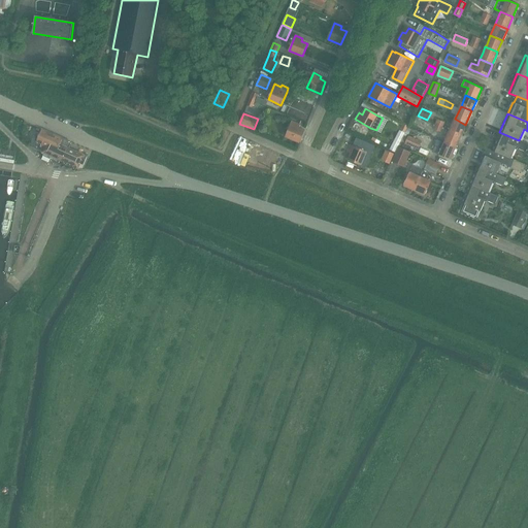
[(435,124),(442,128),(444,123),(432,118),(430,122),(435,124)]
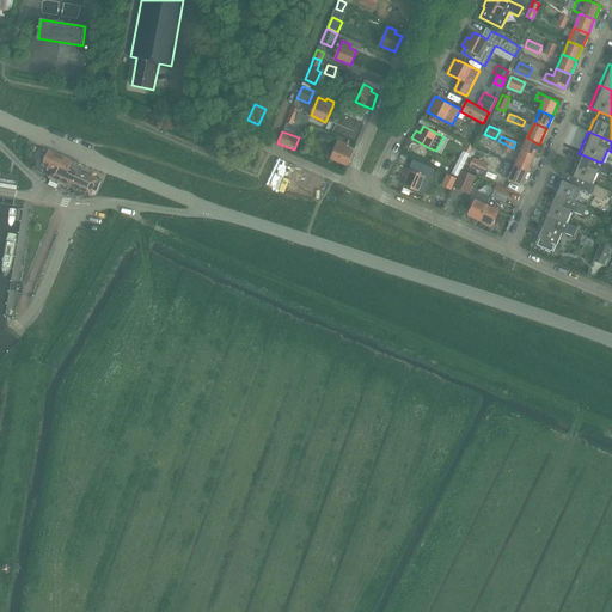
[(527,138),(521,152),(534,157),(539,145),(527,138)]
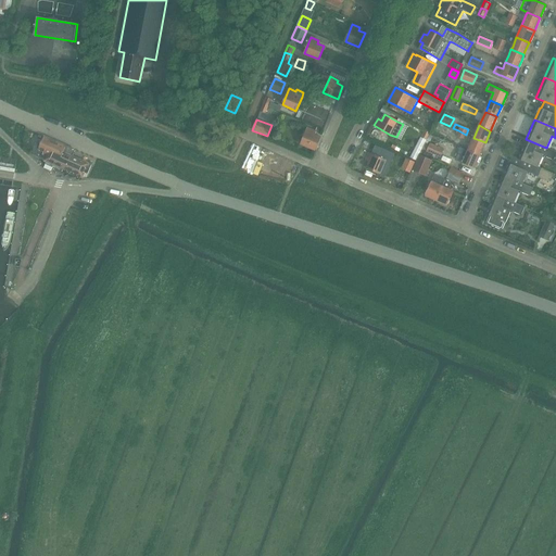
[(301,143),(315,150),(320,137),(315,134),(316,130),(307,127),(301,143)]
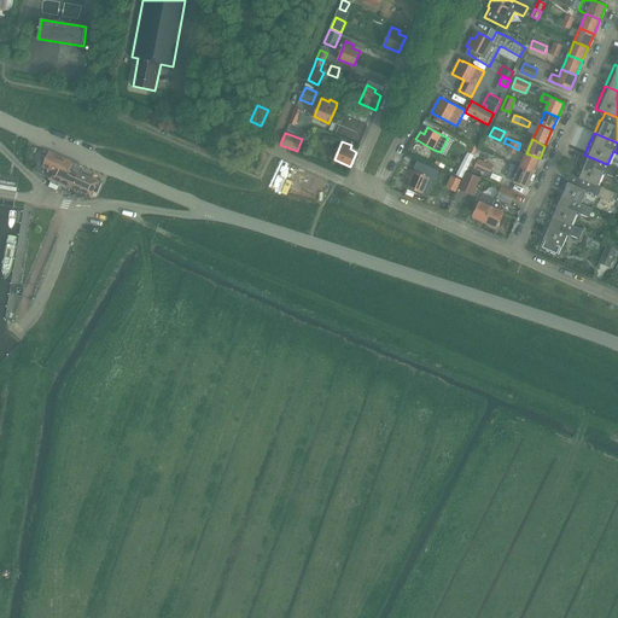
[(471,145),(468,152),(474,156),(478,149),(471,145)]
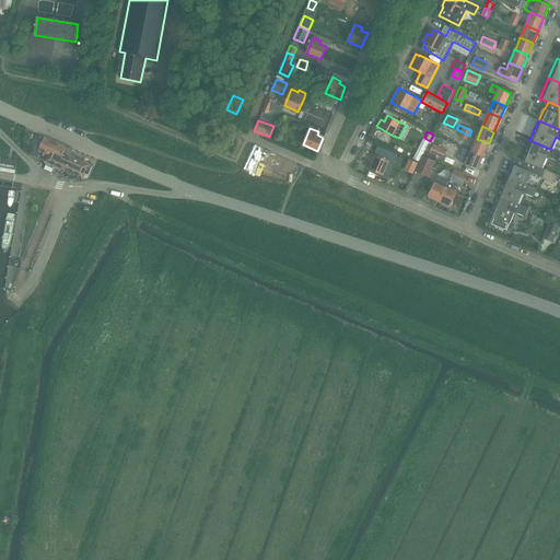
[(467,141),(469,136),(462,131),(459,137),(467,141)]
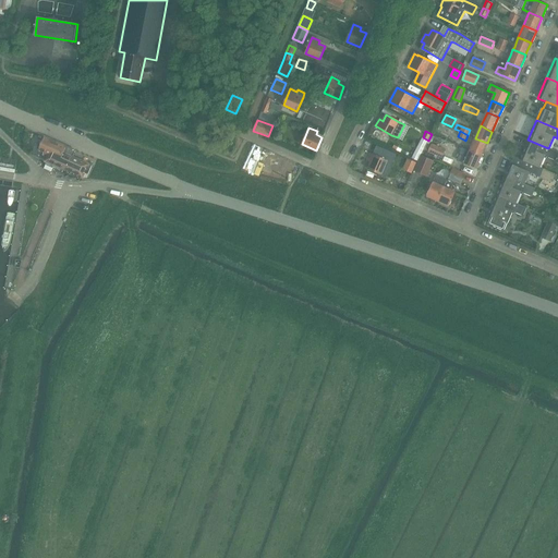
[(39,152),(37,156),(45,160),(45,161),(46,161),(45,165),(80,181),(81,178),(83,179),(85,173),(87,174),(88,174),(89,170),(87,169),(89,165),(71,156),(73,150),(67,147),(45,136),(45,138),(38,150),(39,152)]
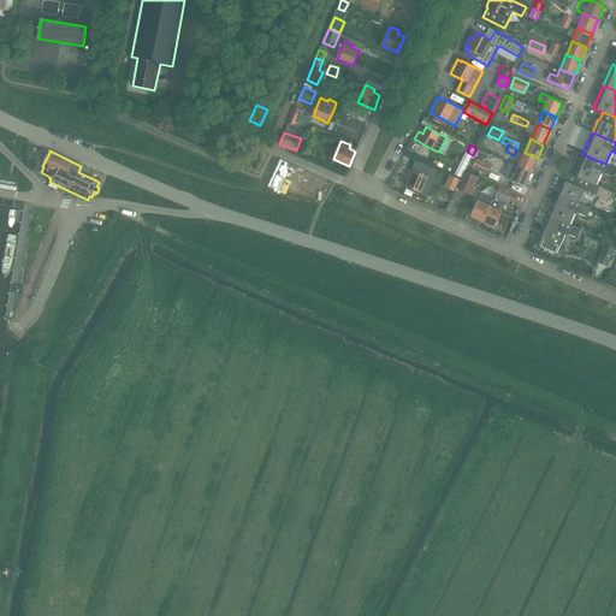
[(525,153),(520,166),(532,171),(538,158),(525,153)]
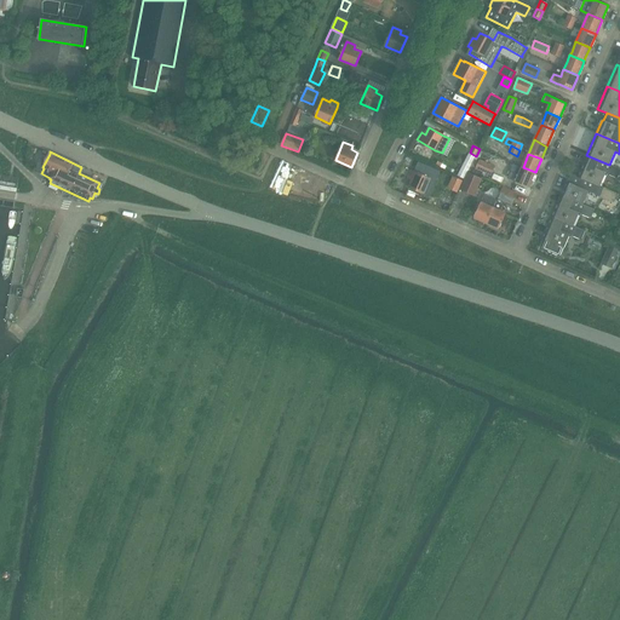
[(468,155),(464,165),(470,167),(475,159),(468,155)]
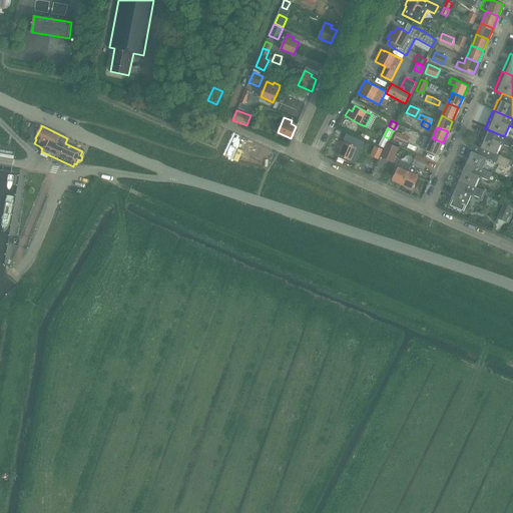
[(485,128),(478,146),(497,154),(501,143),(510,147),(512,140),(512,139),(504,136),(485,128)]
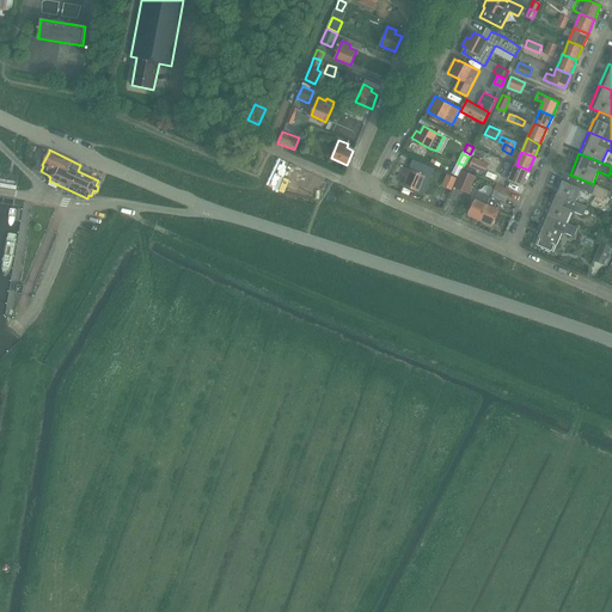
[(473,158),(470,166),(484,172),(488,164),(473,158)]
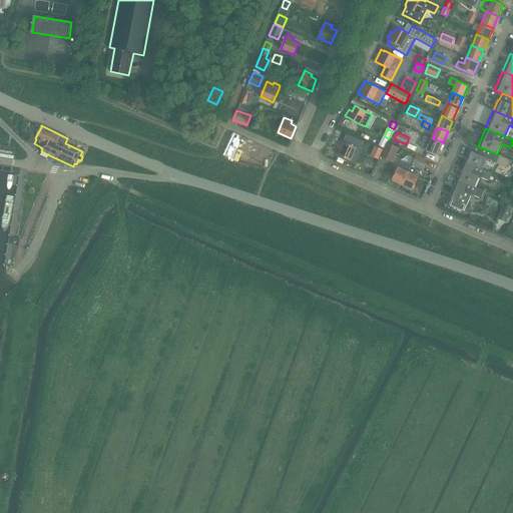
[(423,142),(421,147),(427,150),(438,154),(443,142),(433,138),(426,135),(424,139),(423,142)]
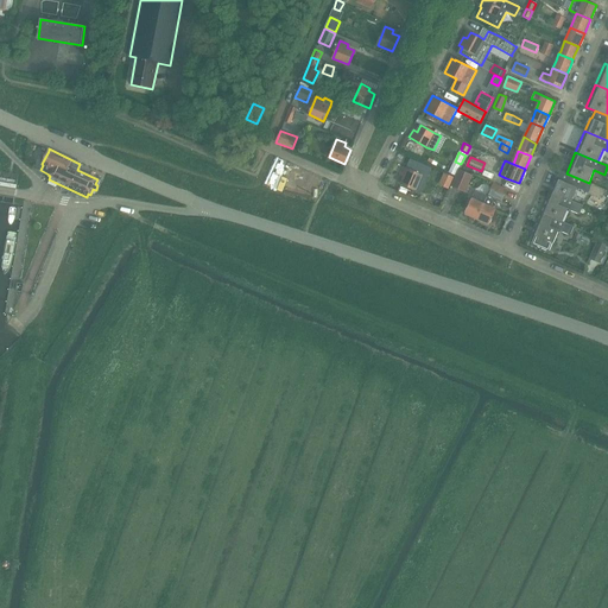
[(451,166),(449,172),(455,176),(458,170),(461,164),(455,162),(451,166)]
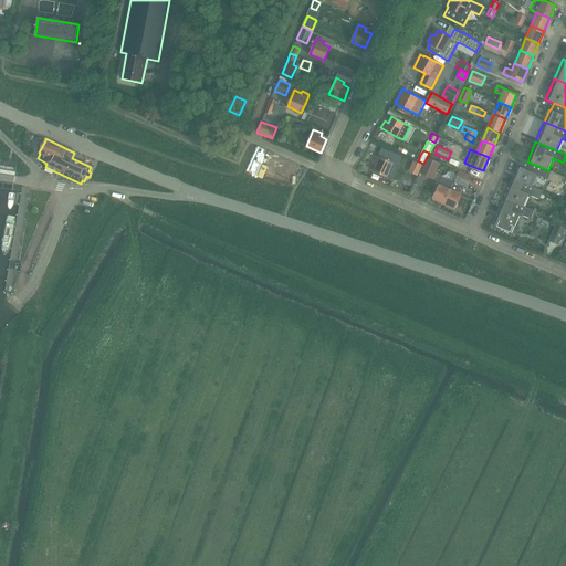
[(392,163),(376,156),(373,163),(376,165),(374,170),(387,177),(392,163)]
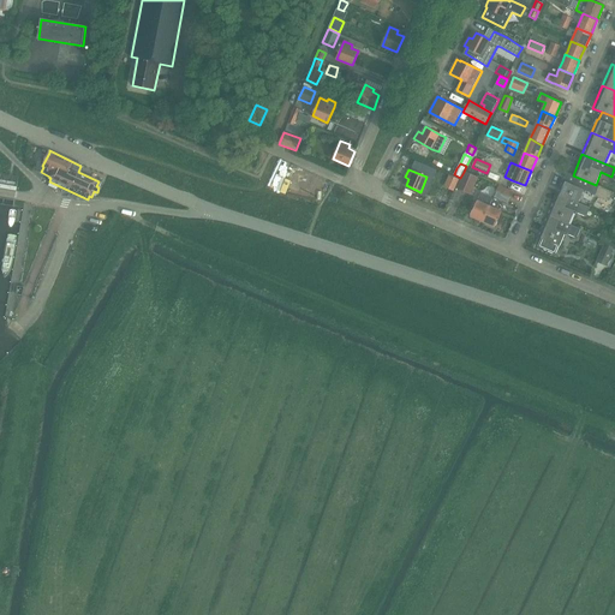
[(465,171),(458,187),(471,193),(478,177),(465,171)]
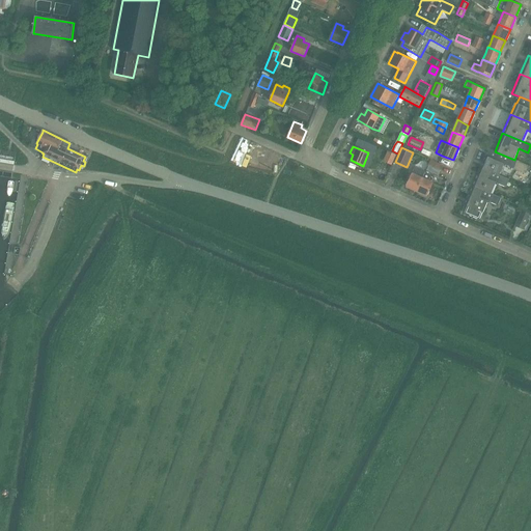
[(484,156),(480,167),(499,175),(504,164),(513,168),(516,161),(514,160),(495,151),(488,149),(486,156),(484,156)]
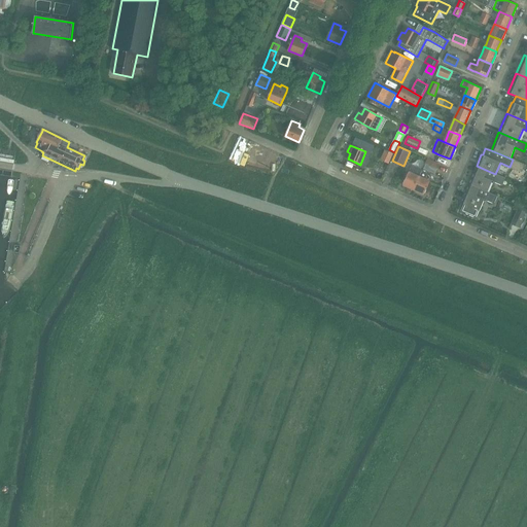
[(385,149),(380,161),(389,164),(393,153),(385,149)]
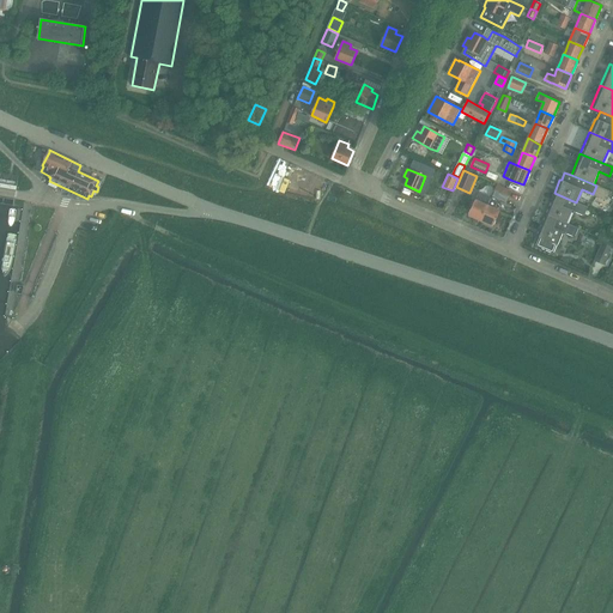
[(491,198),(481,220),(493,226),(501,211),(495,208),(498,202),(495,201),(496,198),(507,202),(511,190),(497,184),(491,198)]
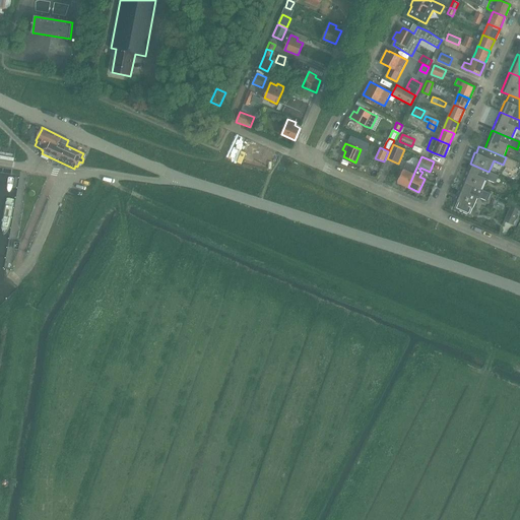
[(508,158),(505,166),(514,170),(517,163),(508,158)]
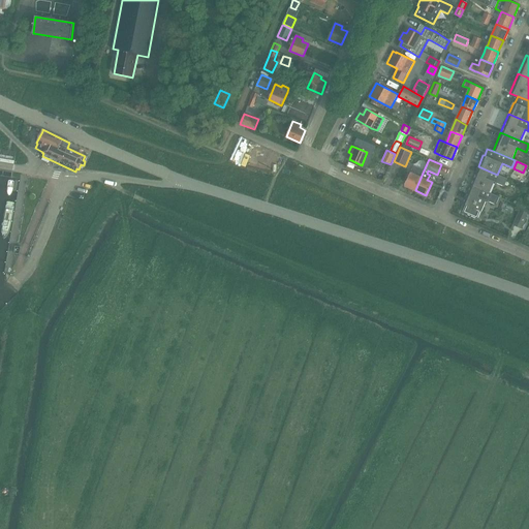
[(410,173),(405,186),(415,190),(424,170),(413,166),(410,173)]
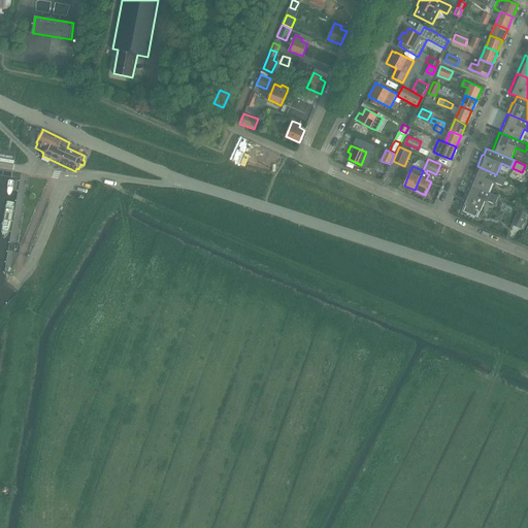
[(477,166),(469,185),(489,192),(493,182),(503,186),(506,178),(496,174),(477,166)]
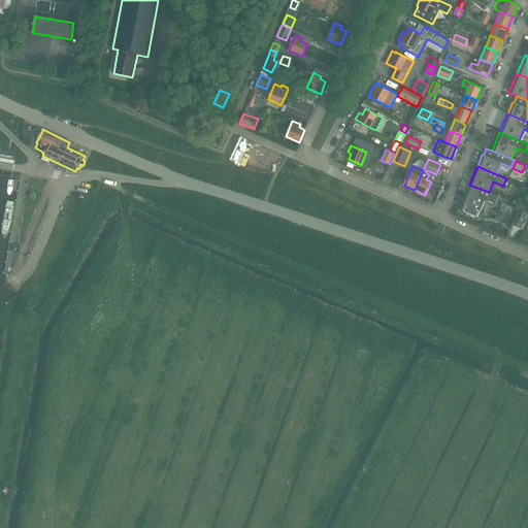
[(461,203),(465,205),(462,212),(476,219),(485,200),(495,204),(498,197),(489,192),(469,185),(461,203)]
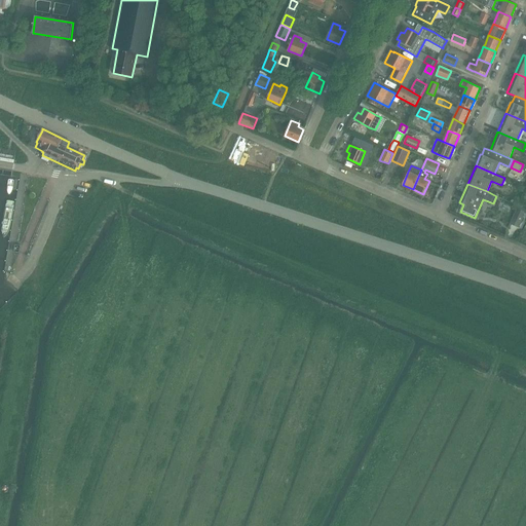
[(517,209),(511,223),(518,226),(524,213),(525,214),(525,210),(518,207),(517,209)]
